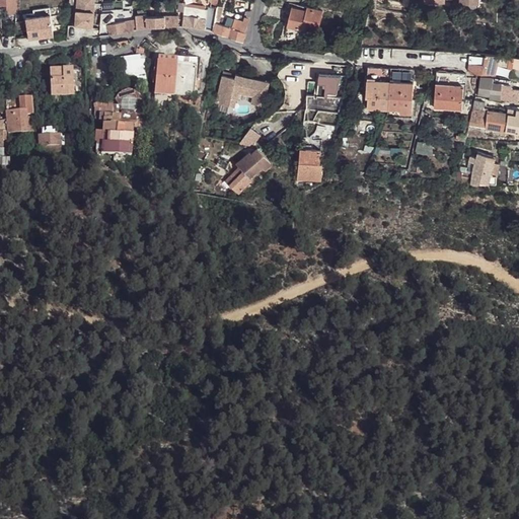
[(13,15),(13,0),(0,0),(0,2),(0,6),(8,6),(8,15),(13,15)]
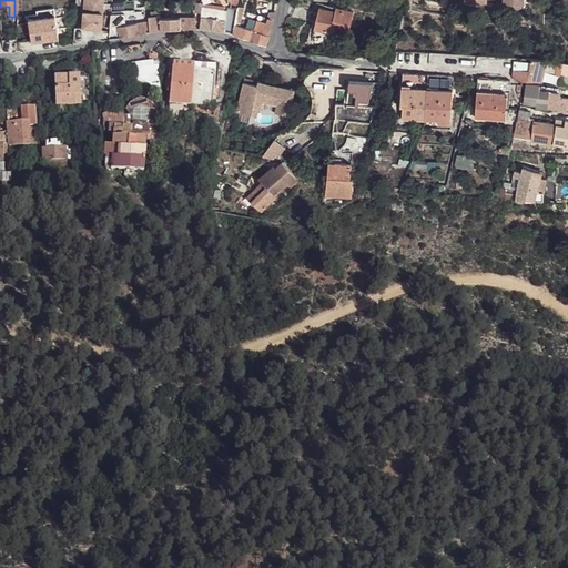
[(83,0),(82,29),(100,30),(102,0),(83,0)]
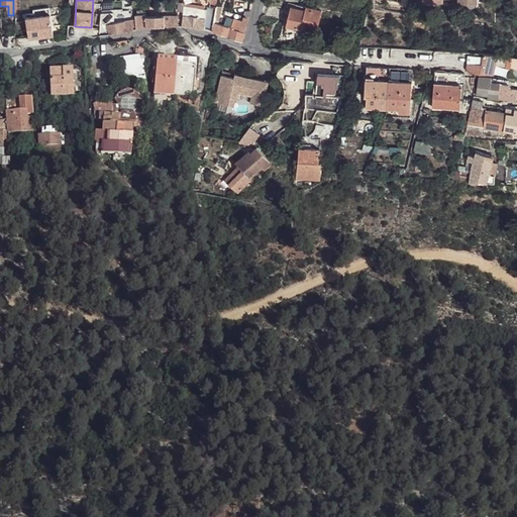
[(120,11),(121,3),(114,3),(114,0),(105,0),(104,12),(120,11)]
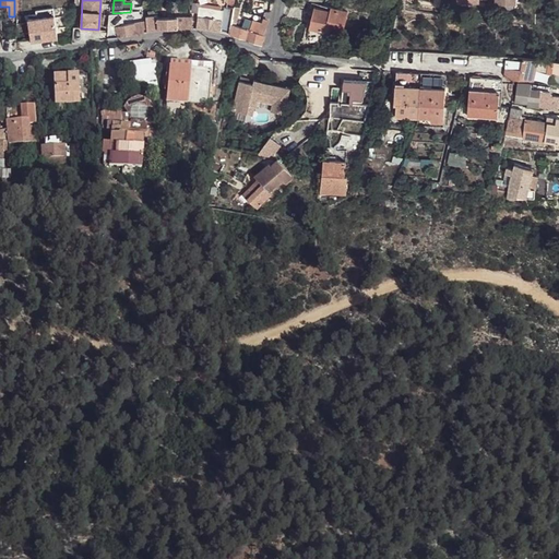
[(223,20),(232,21),(234,7),(235,4),(234,0),(227,0),(227,6),(224,6),(224,9),(223,20)]
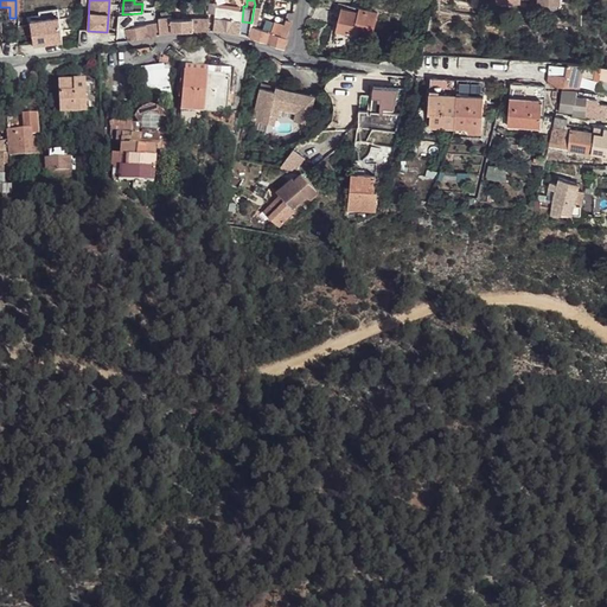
[(342,8),(336,33),(371,42),(377,13),(359,8),(358,12),(342,8)]
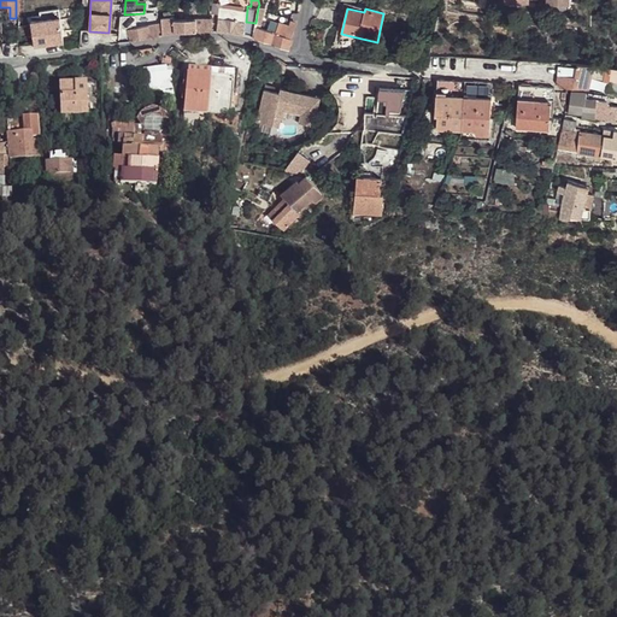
[(39,22),(59,19),(57,10),(37,12),(39,22)]
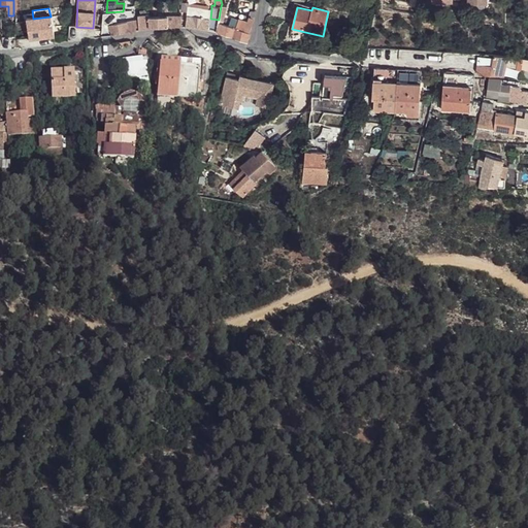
[(102,17),(100,37),(110,36),(129,33),(136,31),(134,21),(118,23),(117,14),(102,17)]
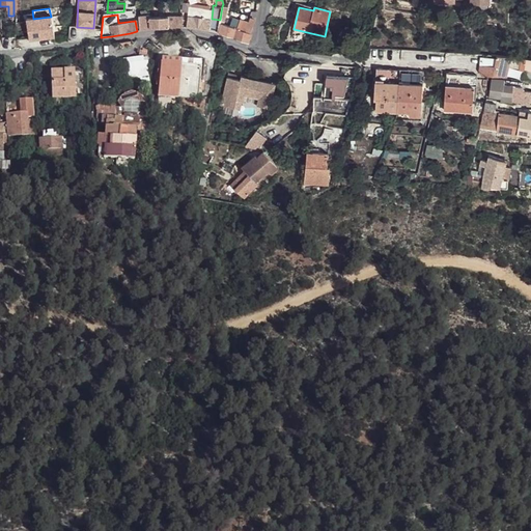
[(139,29),(150,28),(149,18),(149,17),(149,15),(141,16),(139,16),(139,20),(139,21),(138,21),(139,29)]
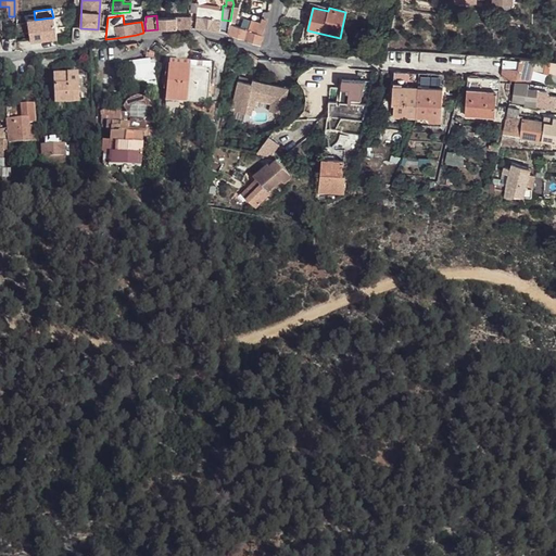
[(176,17),(176,29),(191,28),(191,16),(176,17)]
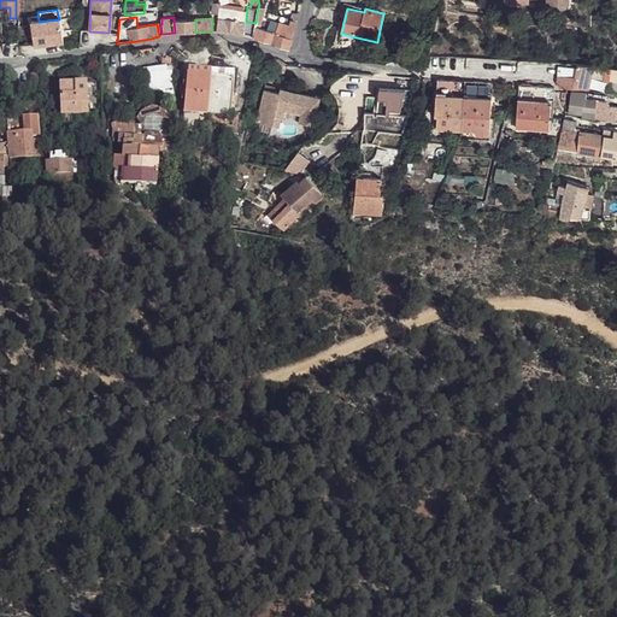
[(39,22),(30,23),(34,48),(63,45),(59,19),(39,22)]
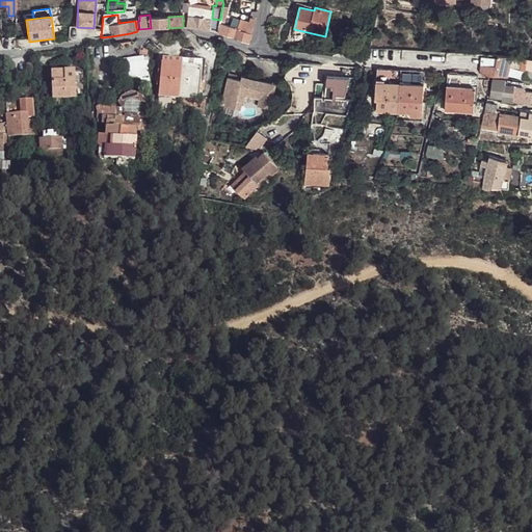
[(150,18),(151,28),(168,28),(168,17),(150,17),(150,18)]
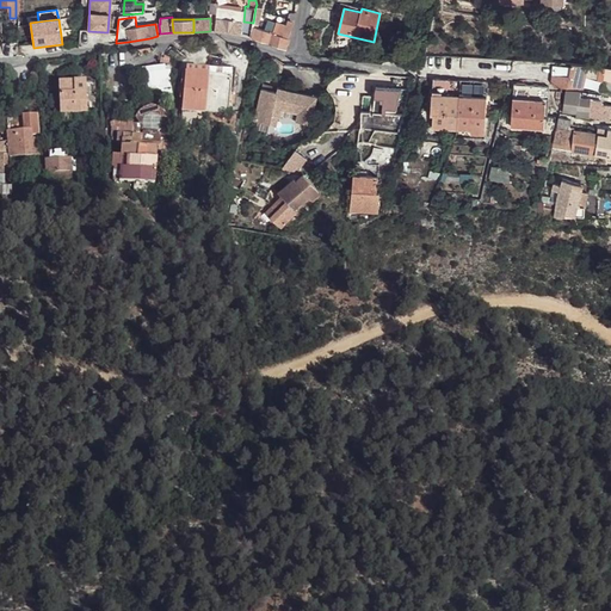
[(251,37),(251,38),(287,50),(294,23),(289,22),(289,25),(277,22),(276,23),(267,19),(263,30),(253,26),(251,37)]
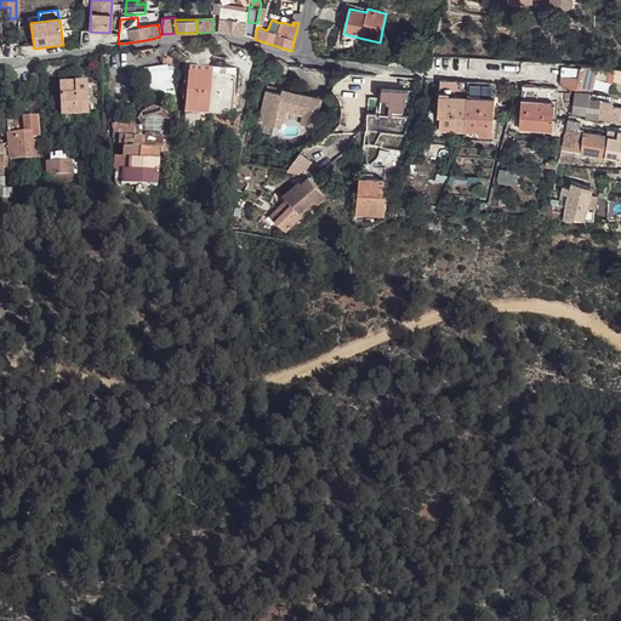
[(0,44),(0,60),(18,58),(20,44),(0,44)]
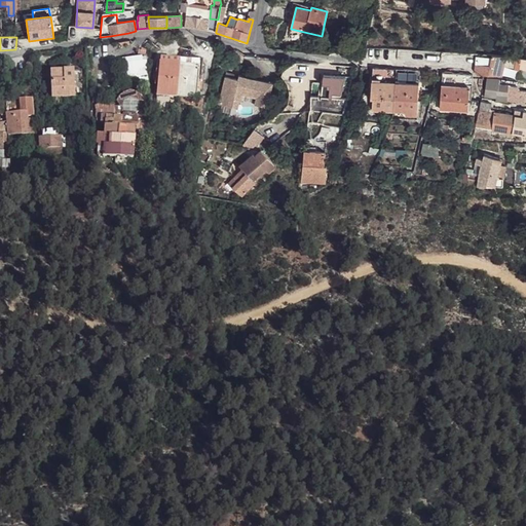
[(248,54),(237,50),(233,66),(241,68),(246,55),(248,54)]
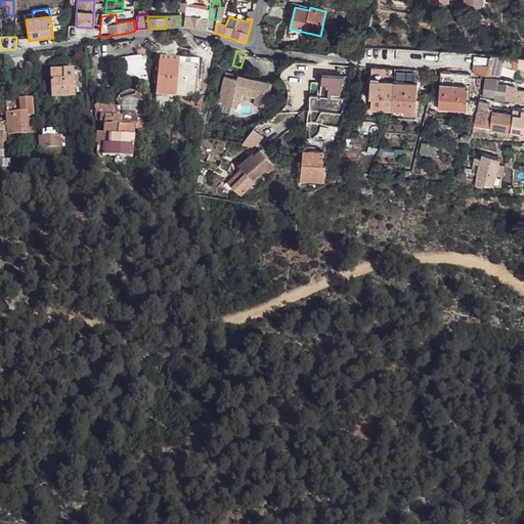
[(486,75),(499,76),(501,66),(504,55),(490,54),(489,58),(488,66),(486,75)]
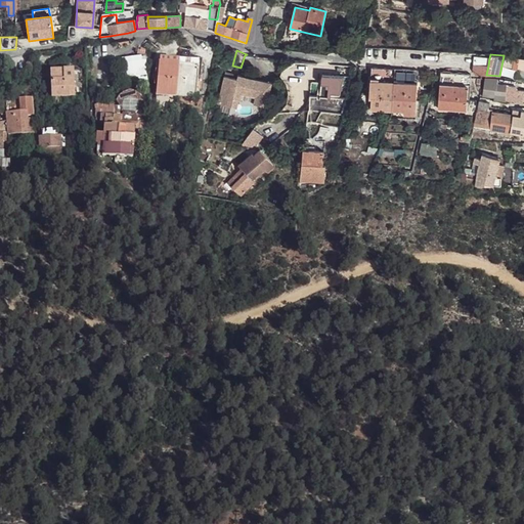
[(501,66),(514,67),(514,63),(515,56),(504,55),(501,66)]
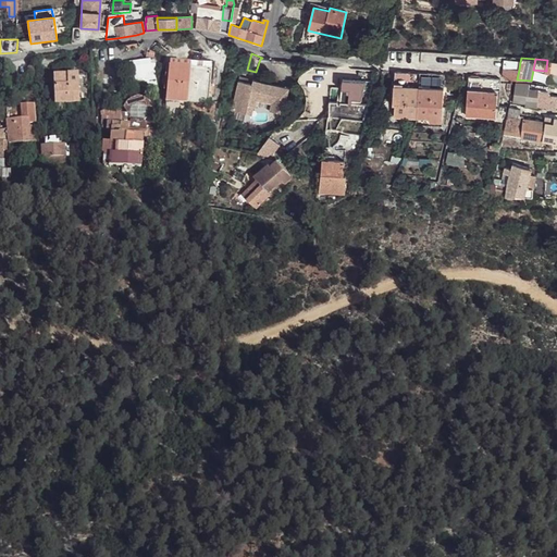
[(556,60),(552,60),(551,67),(546,67),(546,71),(546,72),(547,73),(556,73),(556,60)]
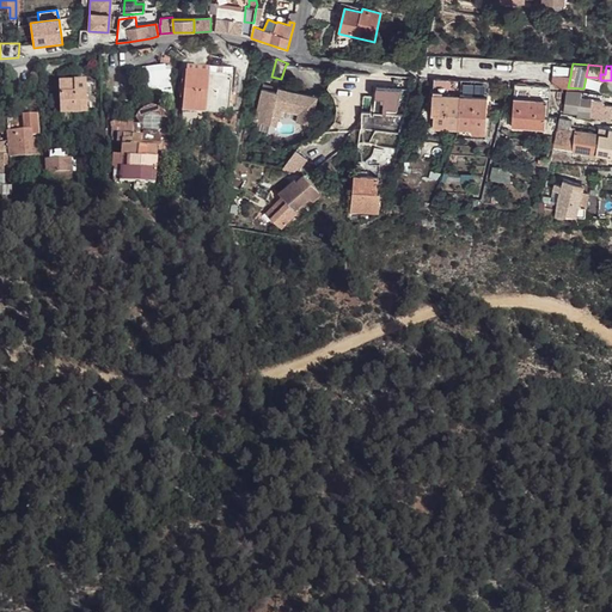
[(144,71),(138,78),(148,90),(150,89),(151,91),(155,90),(160,91),(161,91),(164,93),(165,97),(165,104),(173,103),(173,101),(173,91),(173,89),(172,81),(172,73),(172,72),(173,71),(173,69),(172,68),(171,67),(166,67),(144,71)]
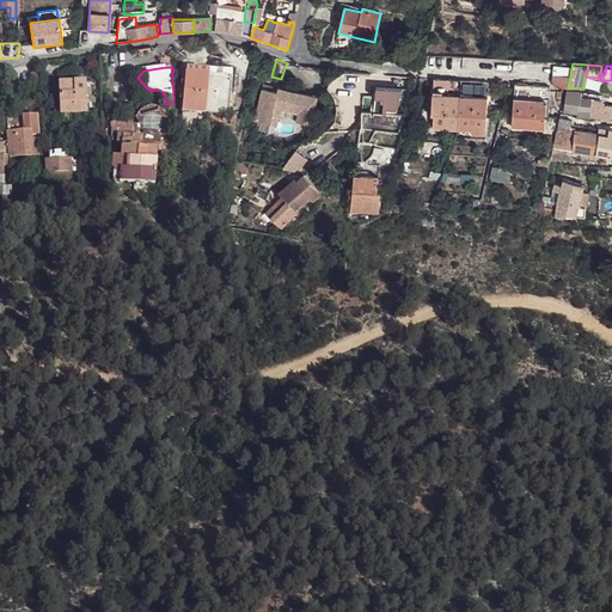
[(570,77),(571,68),(557,67),(556,67),(552,67),(551,74),(570,77)]
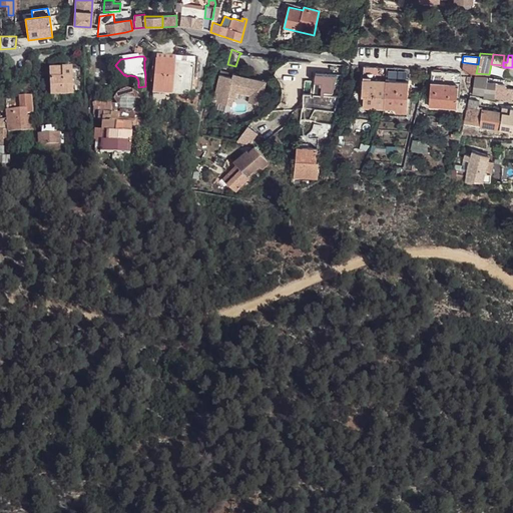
[(175,62),(155,60),(152,93),(172,94),(175,63),(175,62)]
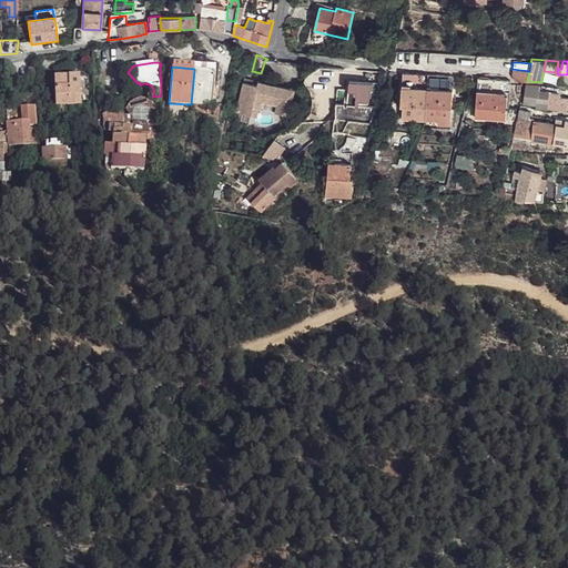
[(529,71),(511,69),(511,75),(515,81),(527,81),(529,71)]
